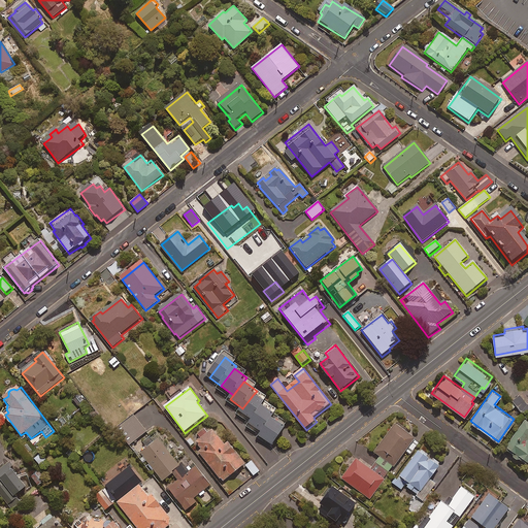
[(250,425),(264,406),(266,403),(254,394),(242,408),(237,415),(250,425)]
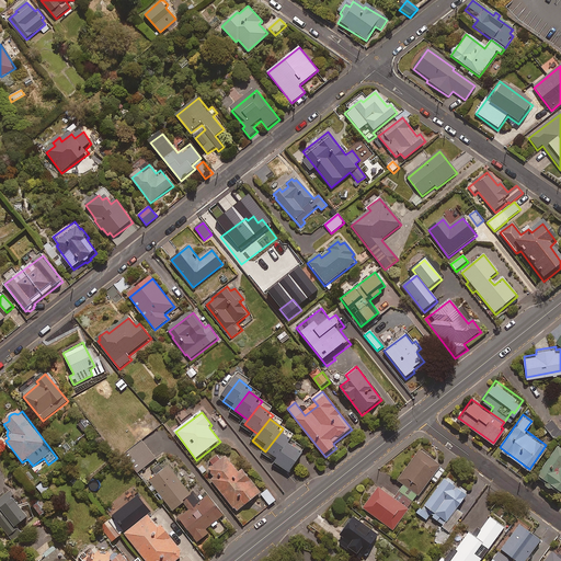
[(265,451),(263,454),(277,465),(292,445),(294,443),(281,432),(265,451)]
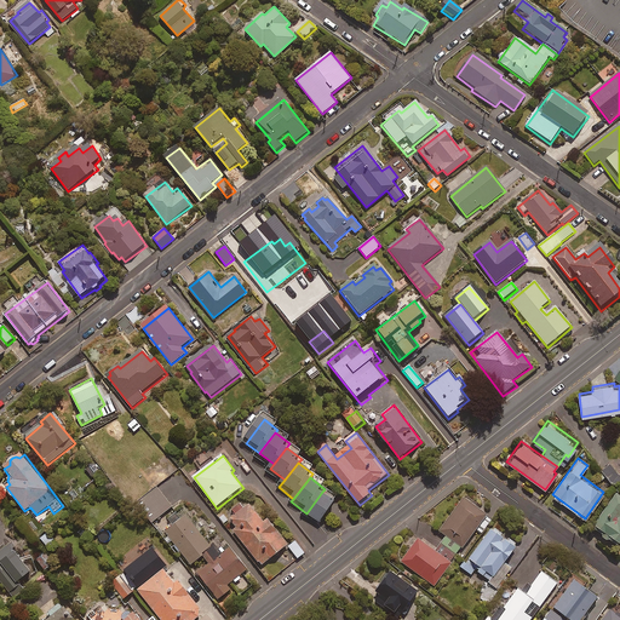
[(619,484),(595,521),(619,539),(619,484)]
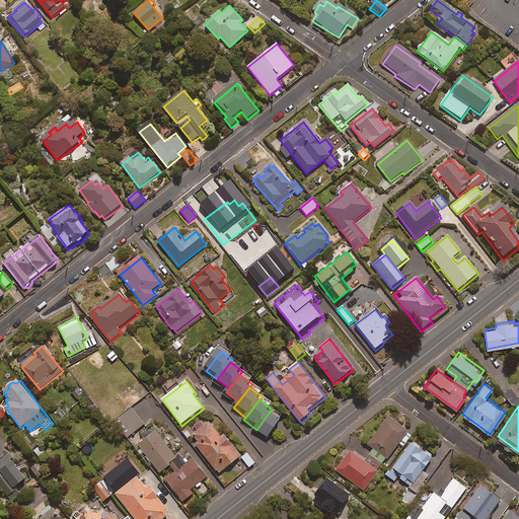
[(145,425),(132,409),(118,421),(130,436),(145,425)]
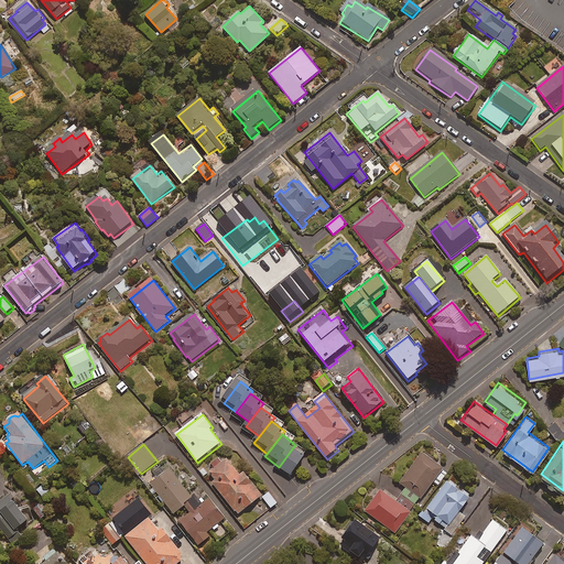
[(293,447),(279,467),(293,478),(307,459),(293,447)]
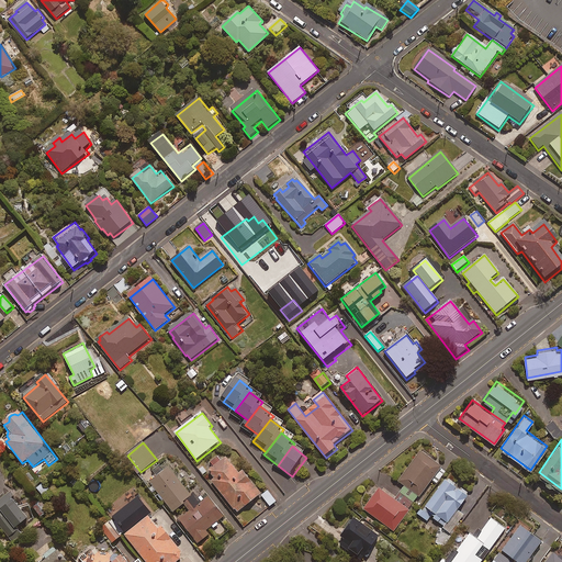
[(397,489),(414,501),(441,463),(420,447),(397,478),(403,482),(397,489)]
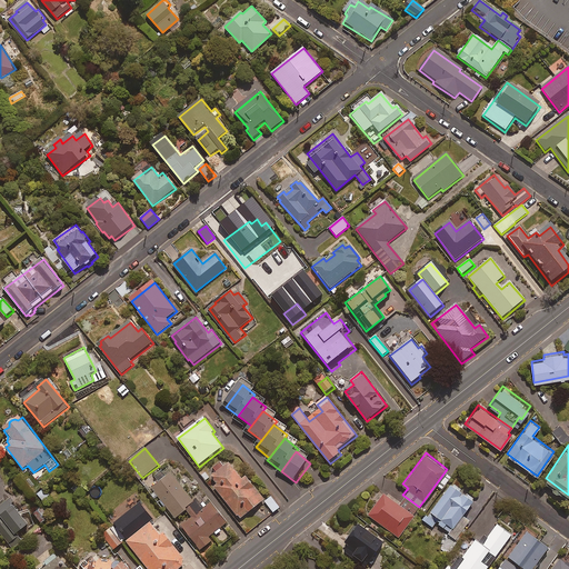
[(218,483),(215,487),(242,520),(266,501),(248,479),(245,482),(230,463),(226,467),(221,461),(212,469),(217,475),(212,477),(218,483)]
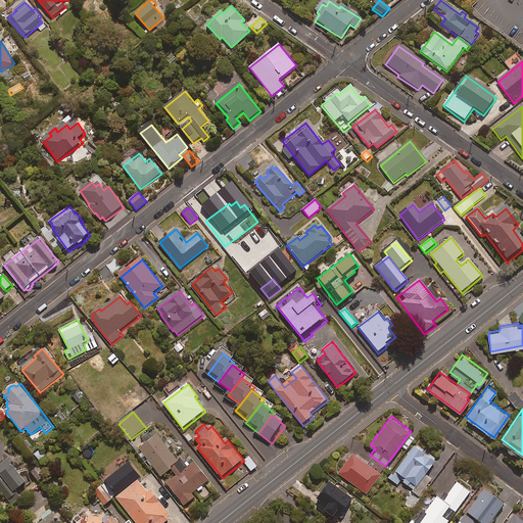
[(140,449),(161,478),(173,469),(172,467),(179,462),(158,435),(140,449)]
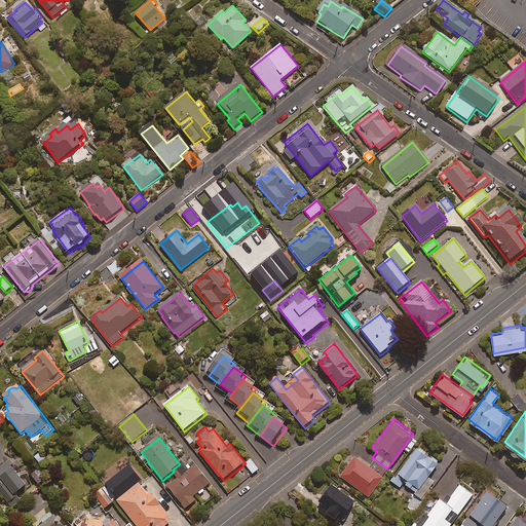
[(392,474),(389,479),(400,486),(403,482),(423,496),(435,480),(427,475),(438,459),(417,445),(396,476),(392,474)]
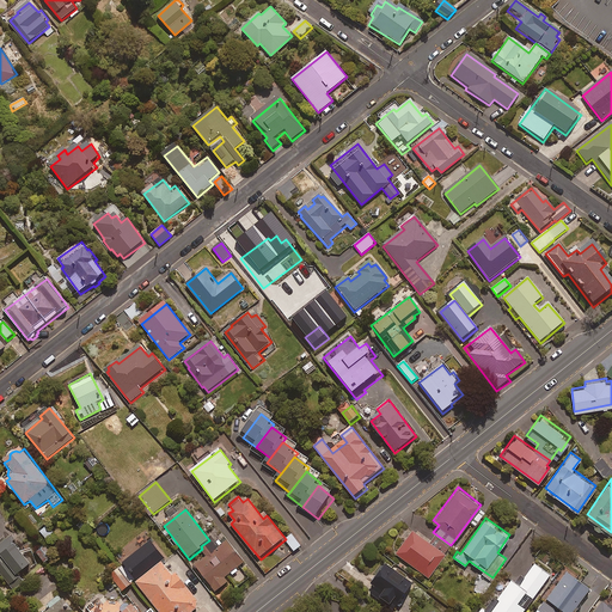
[(451,545),(433,532),(427,540),(412,530),(396,552),(428,577),(445,554),(451,545)]
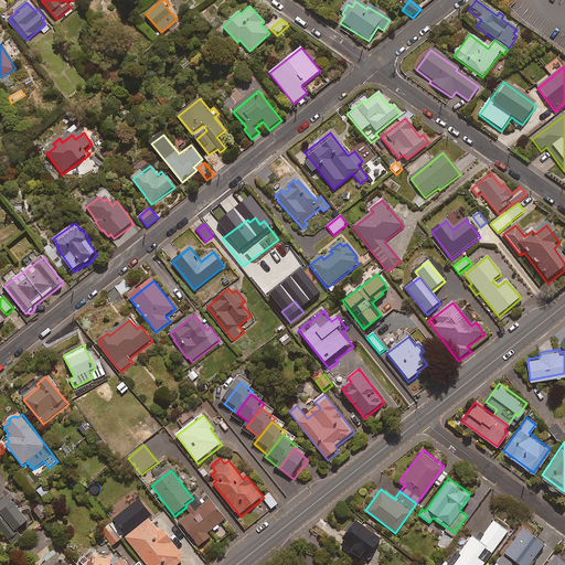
[(147,510),(131,491),(107,512),(121,531),(147,510)]
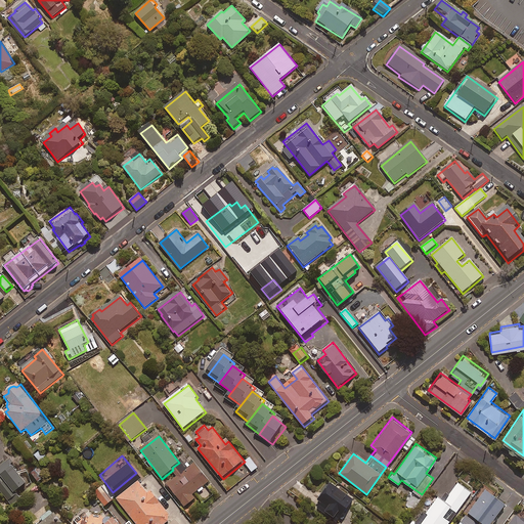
[(258,468),(251,457),(245,463),(253,473),(258,468)]
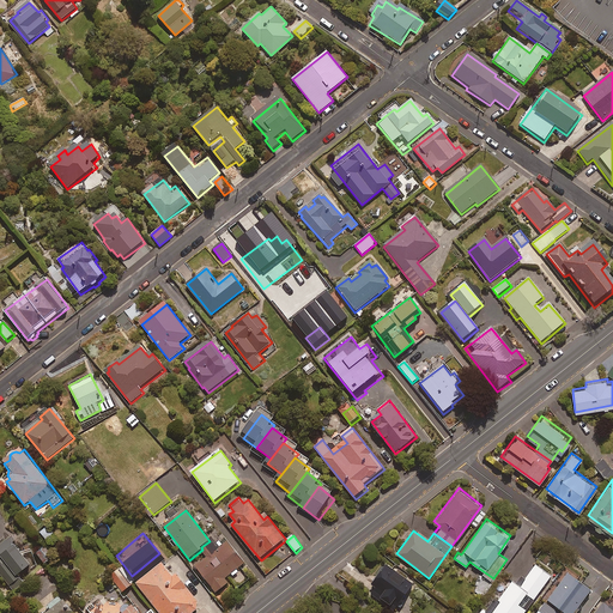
[(0,574),(11,589),(22,582),(18,577),(31,568),(11,539),(0,545),(0,574)]
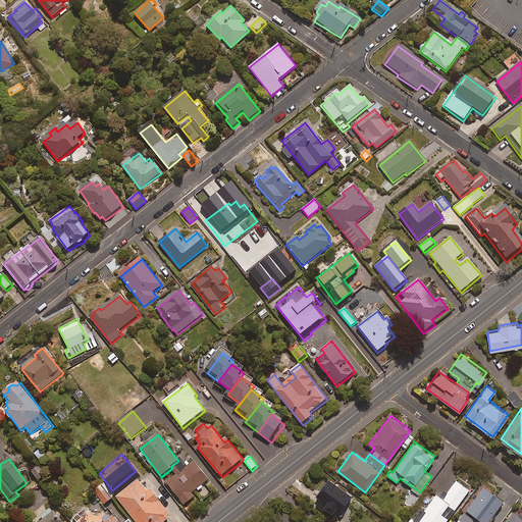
[(175,464),(181,472),(167,482),(185,506),(195,498),(192,493),(197,489),(199,491),(204,488),(202,485),(208,481),(194,463),(191,465),(188,461),(185,462),(183,459),(175,464)]
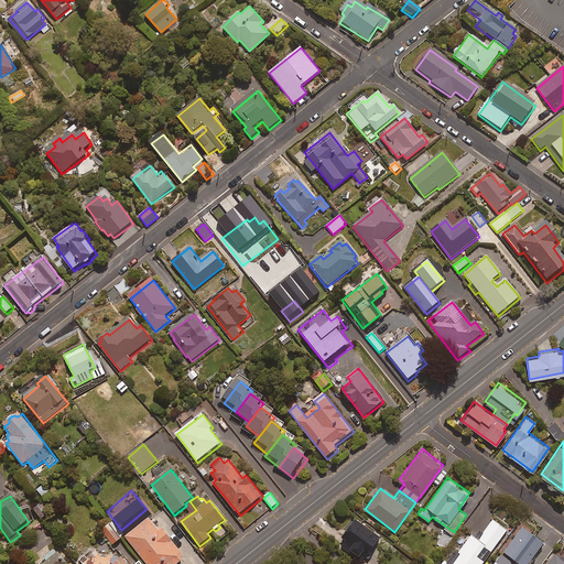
[(51,513),(43,503),(34,510),(42,520),(51,513)]
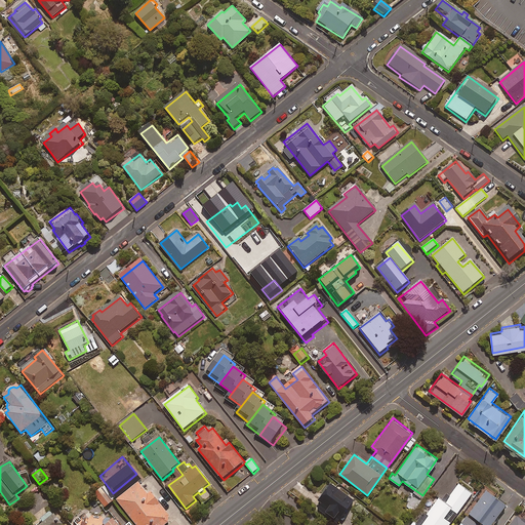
[(56,480),(47,488),(55,496),(65,488),(56,480)]
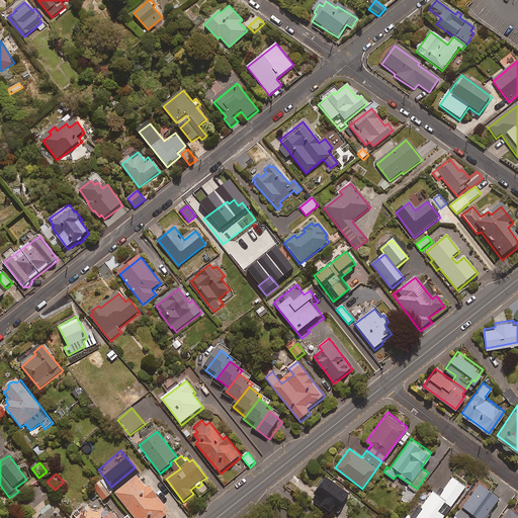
[(333,514),(350,492),(328,475),(314,493),(320,497),(317,501),(333,514)]
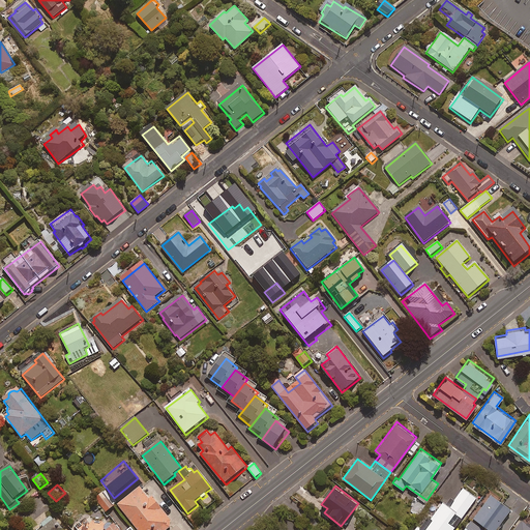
[(450,529),(477,495),(464,486),(449,504),(443,500),(432,516),(429,513),(420,525),(418,523),(413,529),(450,529)]
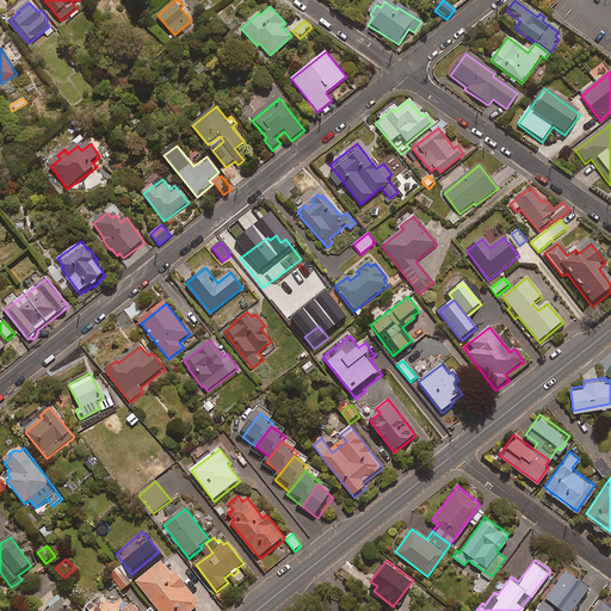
[(137,582),(159,610),(195,610),(202,606),(177,575),(174,576),(162,562),(137,582)]
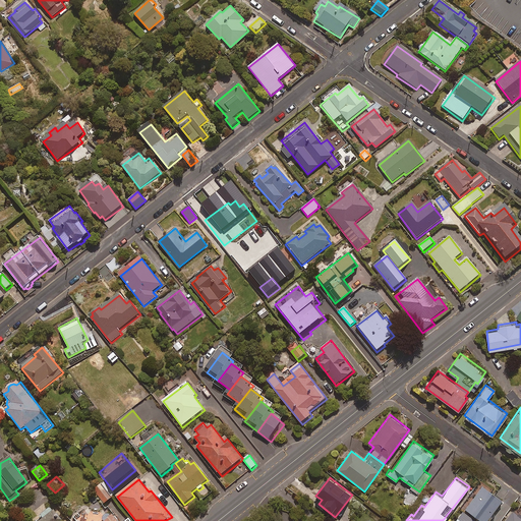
[(485,520),(503,498),(482,483),(464,508),(481,520),(485,520)]
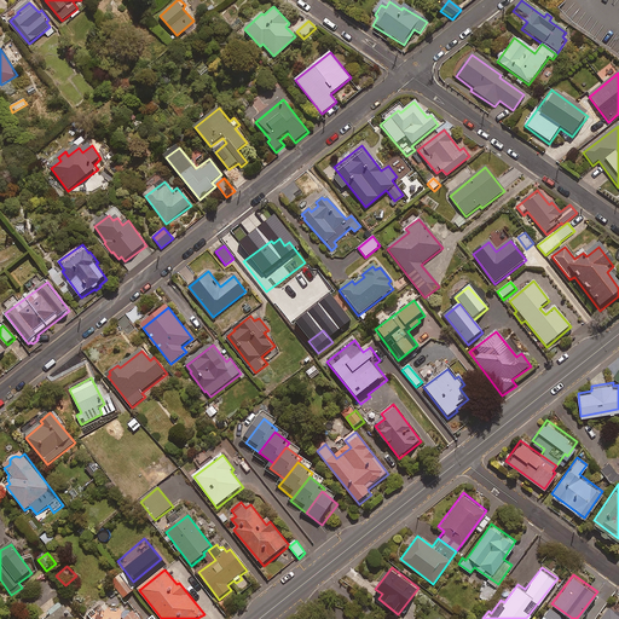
[(133,593),(120,578),(113,584),(126,600),(133,593)]
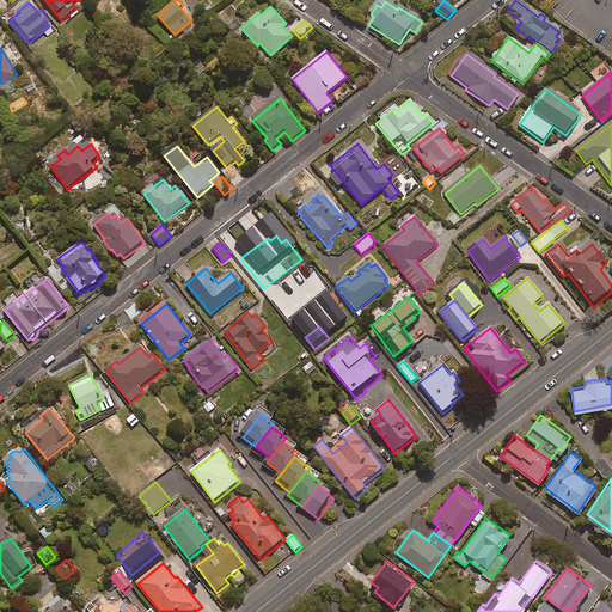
[(68,611),(67,610),(71,607),(63,598),(44,611),(68,611)]
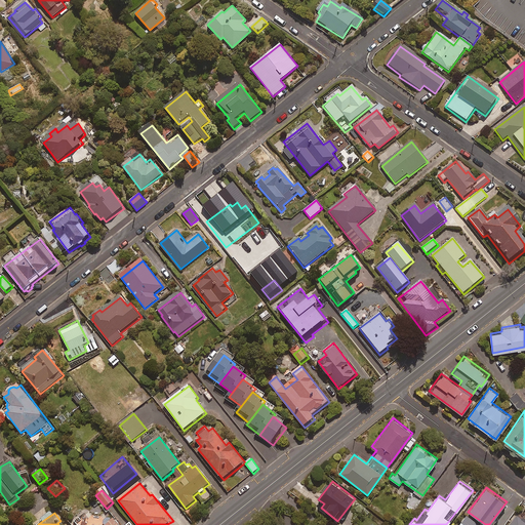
[(524,524),(524,519),(517,513),(508,524),(524,524)]
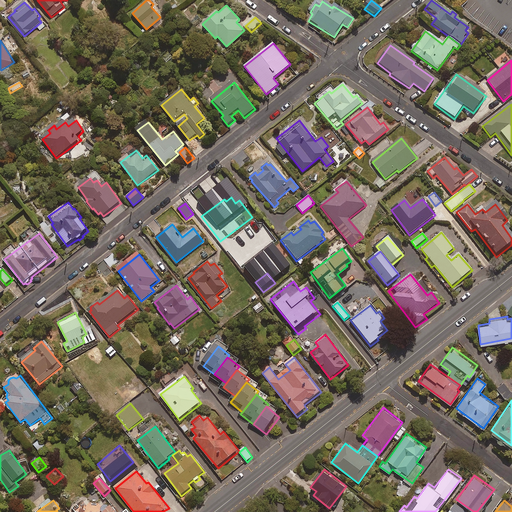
[(467,511),(468,511),(455,502),(447,511),(467,511)]
